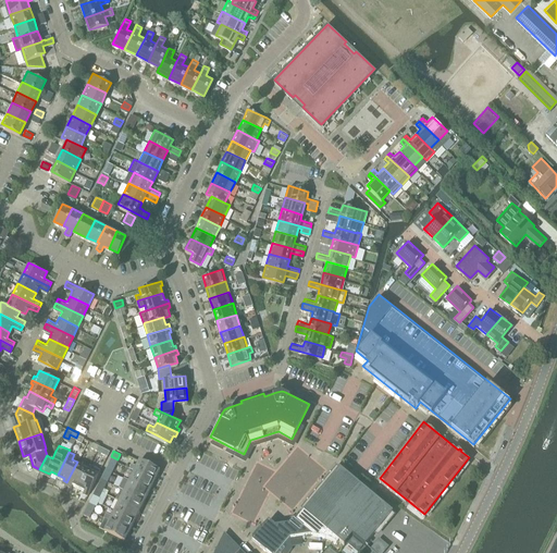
[(133,462),(131,466),(134,468),(155,478),(160,468),(139,457),(136,464),(133,462)]
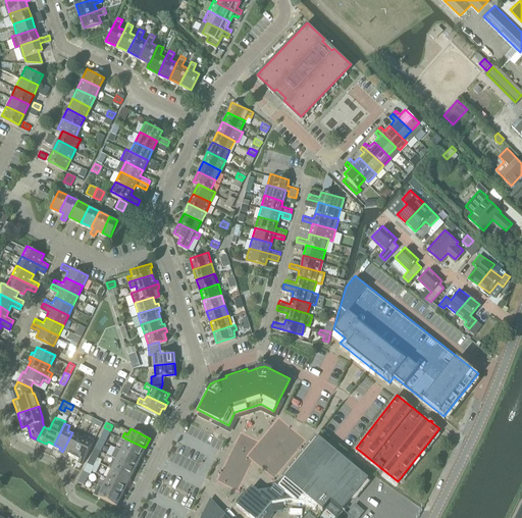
[(99,436),(105,439),(108,434),(102,431),(99,436)]
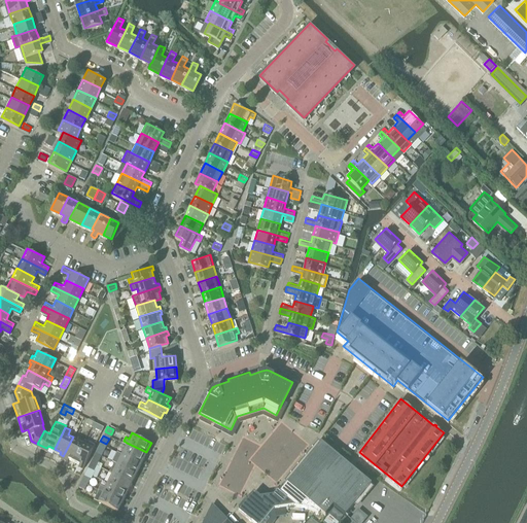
[(73,437),(63,456),(67,458),(68,456),(74,459),(83,442),(82,441),(73,437)]
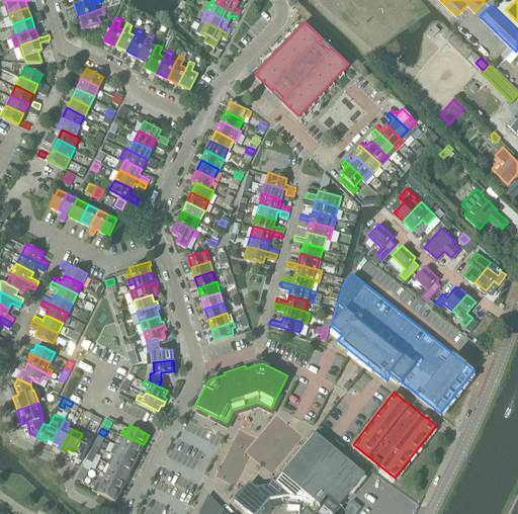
[(82,434),(73,451),(79,454),(78,456),(82,458),(91,438),(93,434),(83,429),(81,433),(82,434)]
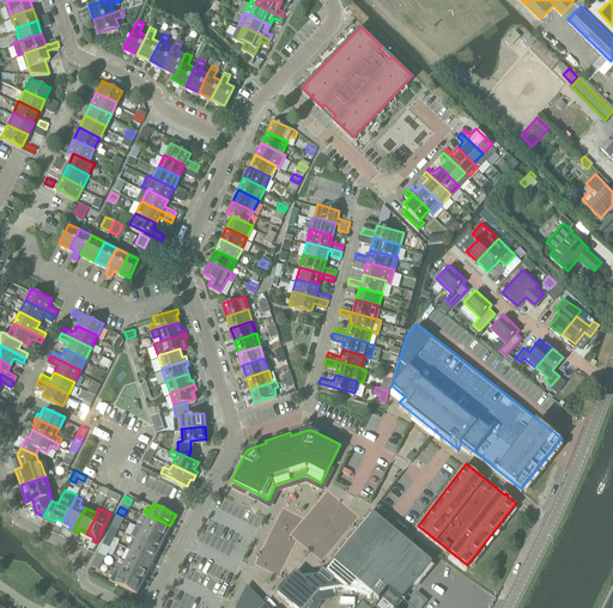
[(320,572),(303,575),(296,569),(278,590),(298,607),(303,607),(320,589),(340,585),(357,588),(366,591),(371,595),(374,591),(378,596),(388,585),(401,596),(432,559),(374,511),(326,570),(323,567),(320,572)]
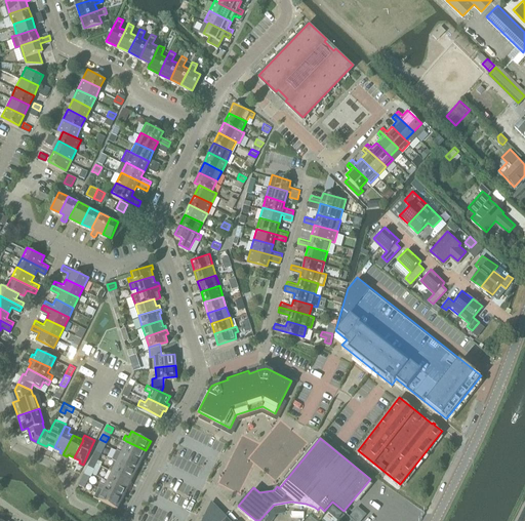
[(103,447),(106,442),(99,439),(97,444),(103,447)]
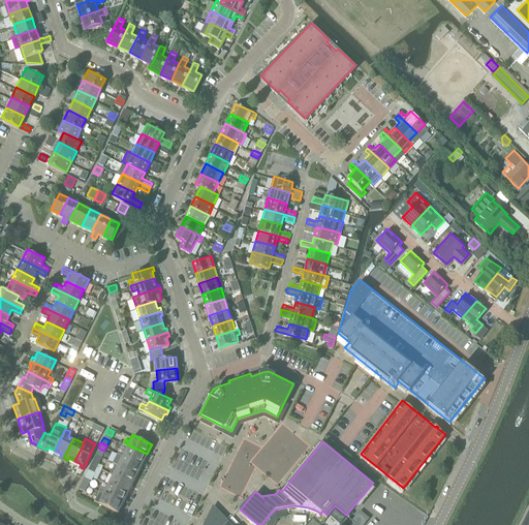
[(127,444),(123,454),(143,463),(147,454),(127,444)]
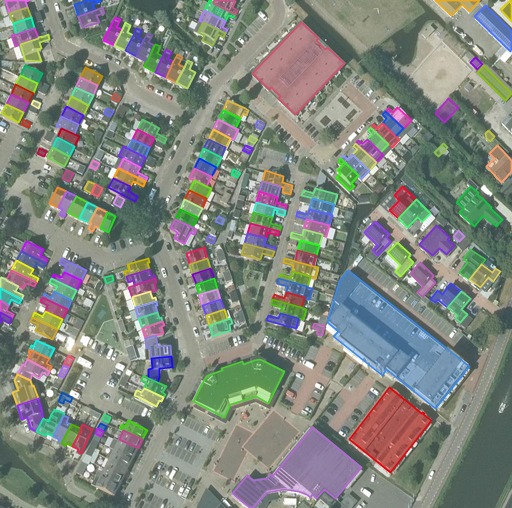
[(113,442),(111,446),(114,448),(133,457),(138,448),(119,439),(116,444),(113,442)]
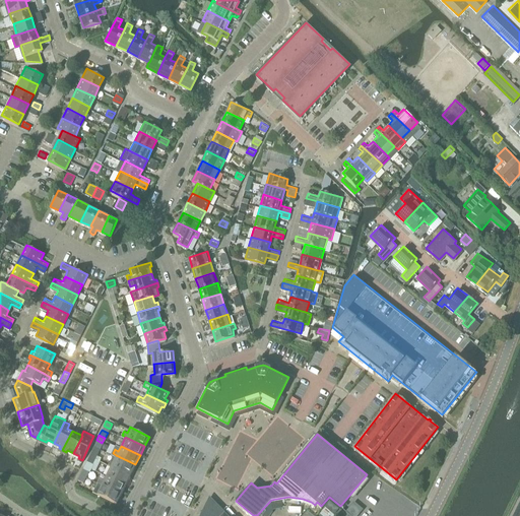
[(89,453),(85,463),(95,467),(98,463),(100,458),(95,456),(89,453)]
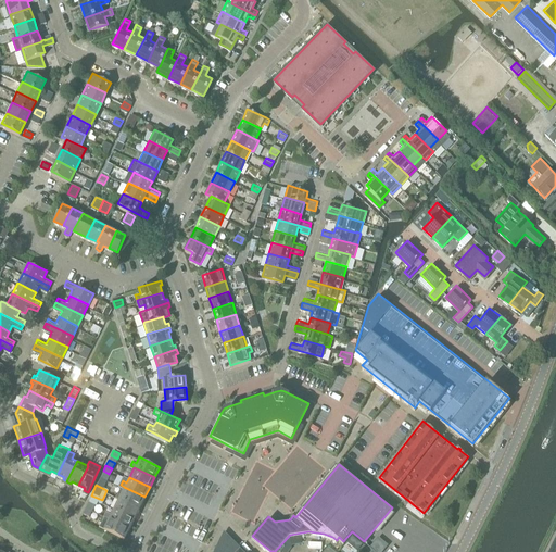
[(117,490),(115,494),(119,497),(140,506),(144,497),(124,487),(122,492),(117,490)]
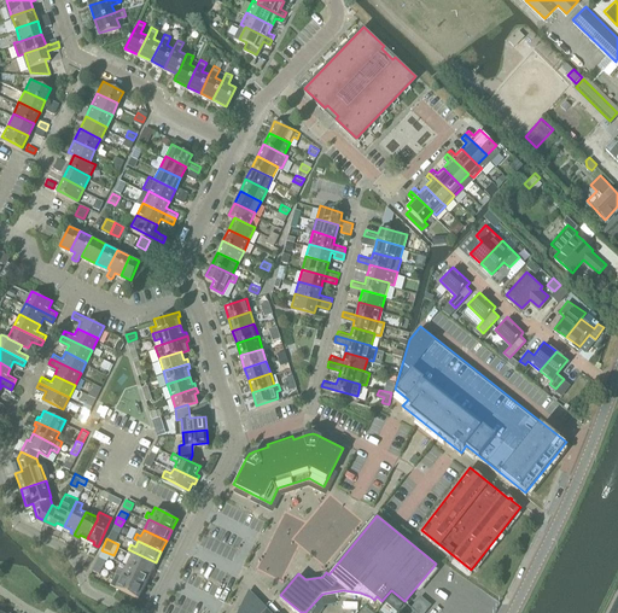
[(133,552),(127,562),(150,574),(156,562),(133,552)]
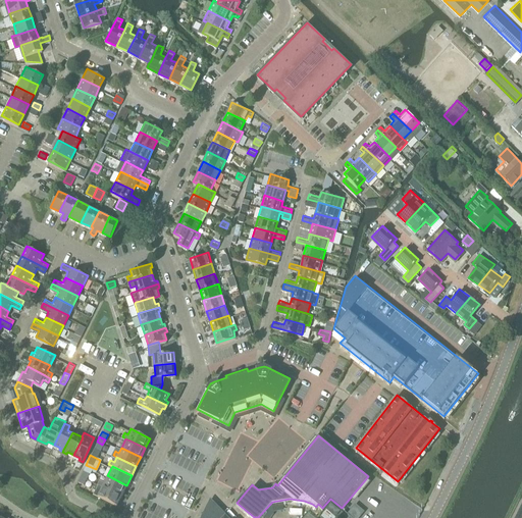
[(84,482),(87,476),(81,474),(79,479),(84,482)]
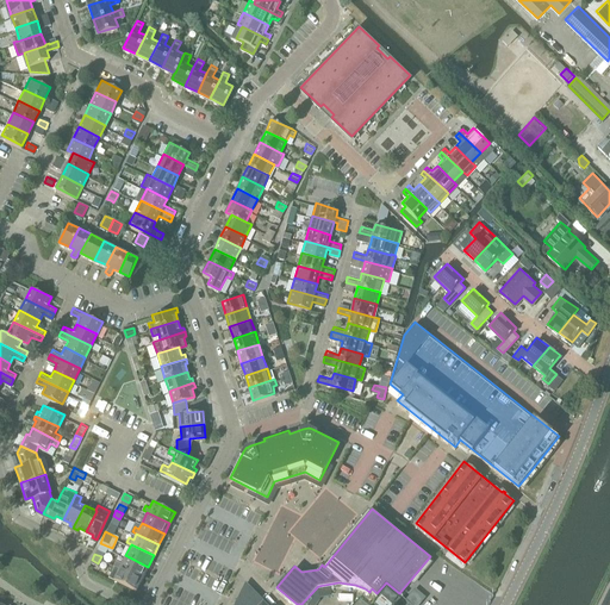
[(117,557),(114,563),(119,567),(120,566),(143,578),(148,567),(125,555),(123,561),(117,557)]
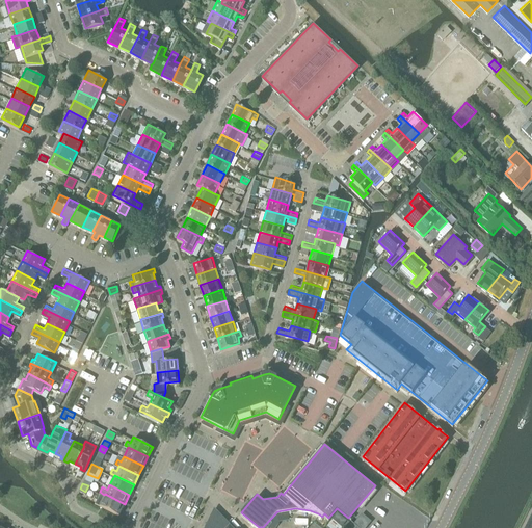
[(100,492),(95,501),(100,504),(102,505),(120,513),(125,504),(105,494),(104,495),(100,492)]
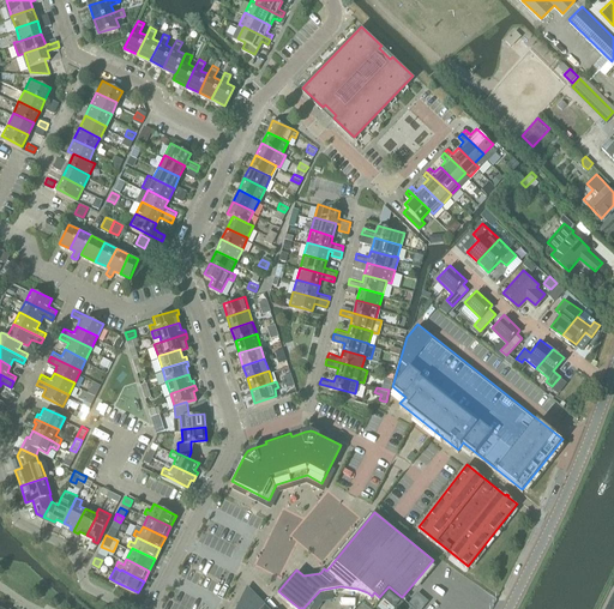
[(270,608),(265,603),(266,603),(248,585),(235,608),(270,608)]
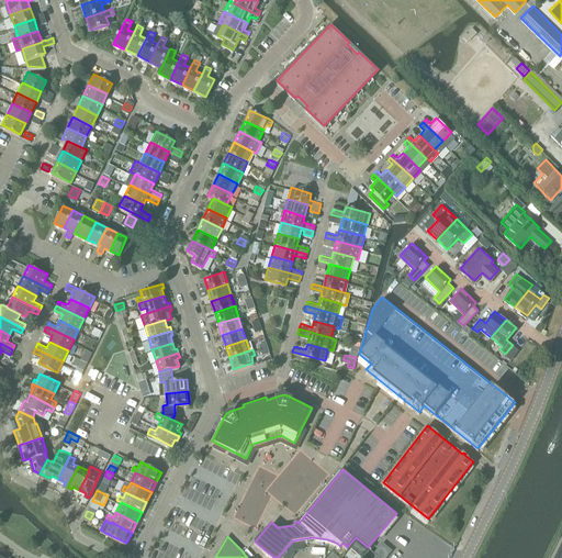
[(384,557),(392,548),(382,540),(374,549),(384,557)]
